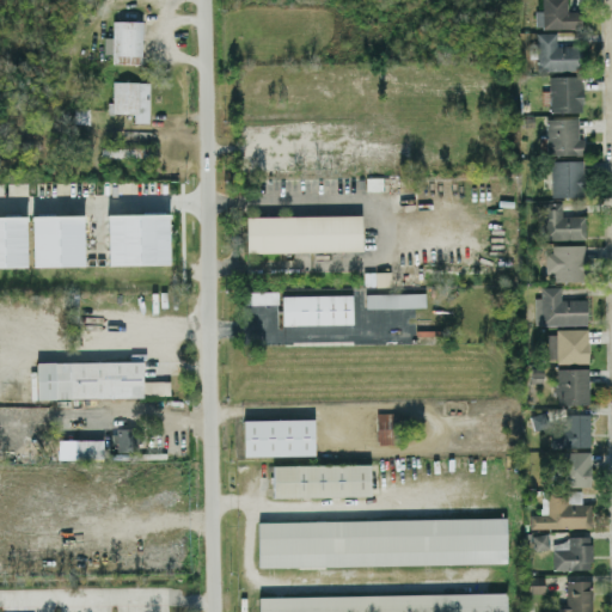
[(567,0),(542,0),(543,10),(536,10),(536,28),(581,26),(581,10),(568,11),(567,0)]
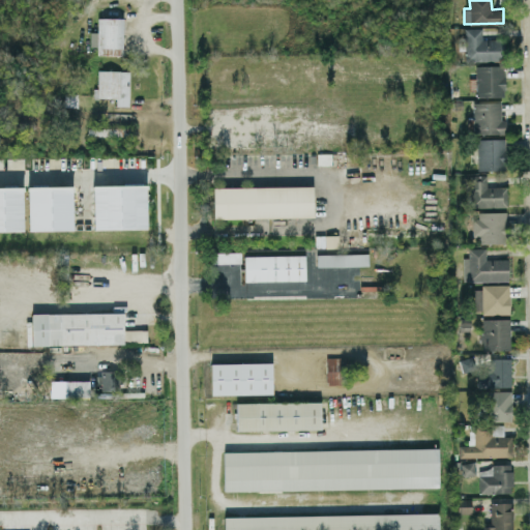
[(122,55),(123,18),(97,18),(97,55),(122,55)]
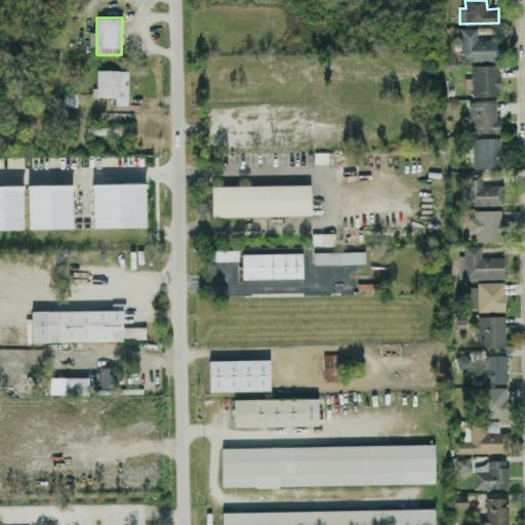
[(477,27),(460,28),(460,61),(495,59),(495,39),(478,39),(477,27)]
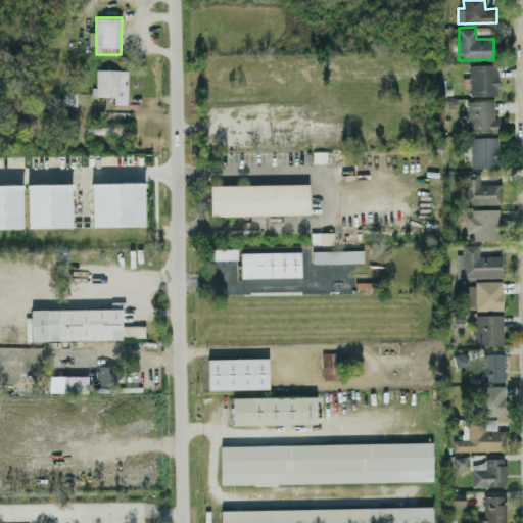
[(469,64),(470,95),(498,95),(497,63),(469,64)]
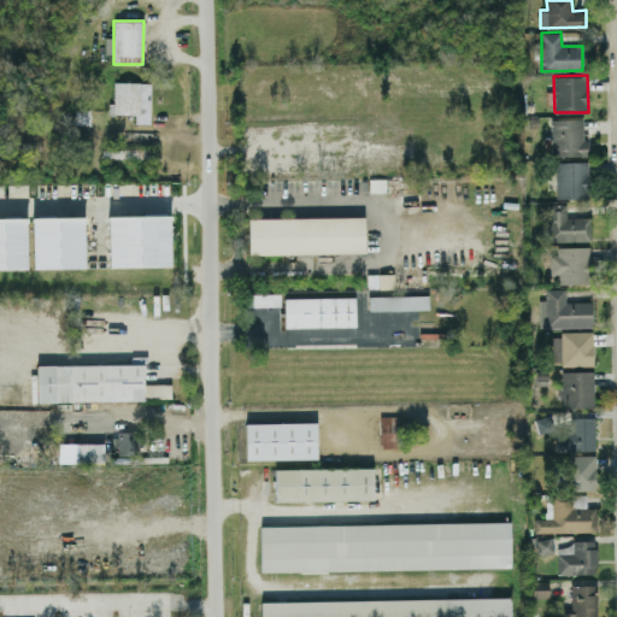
[(150,123),(151,82),(113,81),(113,104),(110,104),(109,113),(135,113),(135,123),(150,123)]
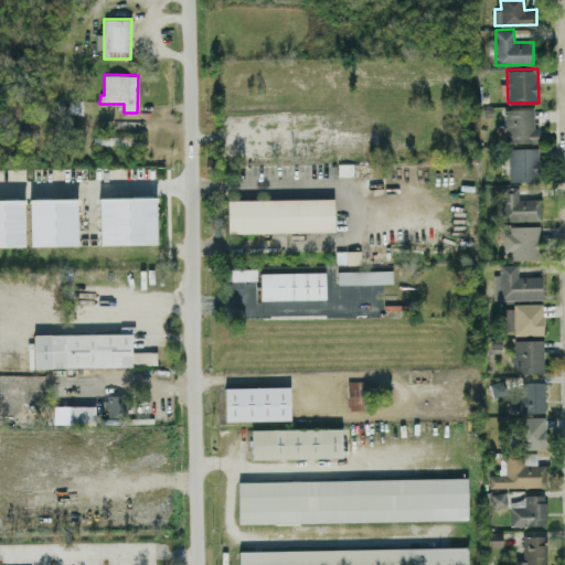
[(537,141),(537,127),(534,127),(534,108),(504,108),(505,142),(537,141)]
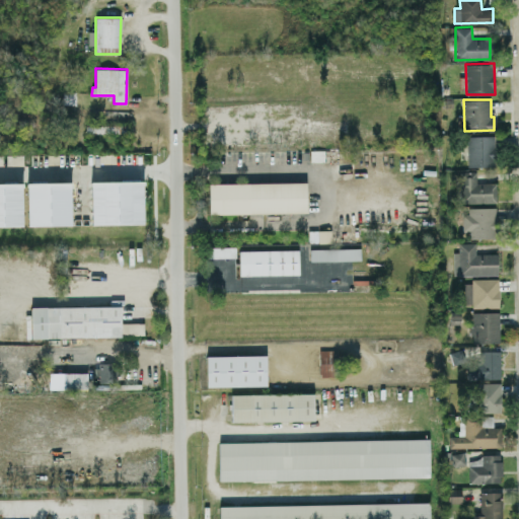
[(467,136),(467,166),(495,165),(495,135),(467,136)]
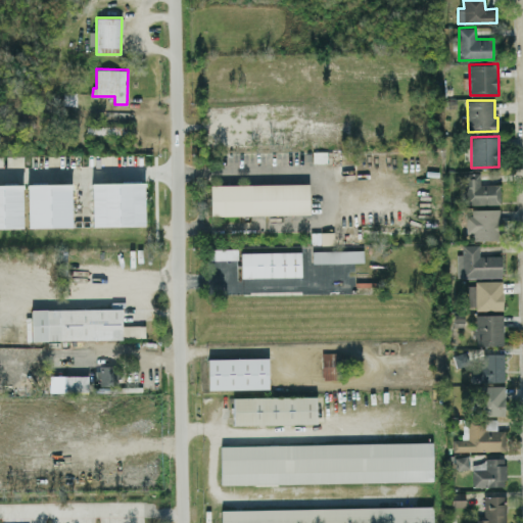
[(465,204),(502,203),(501,184),(480,184),(480,173),(464,173),(465,204)]
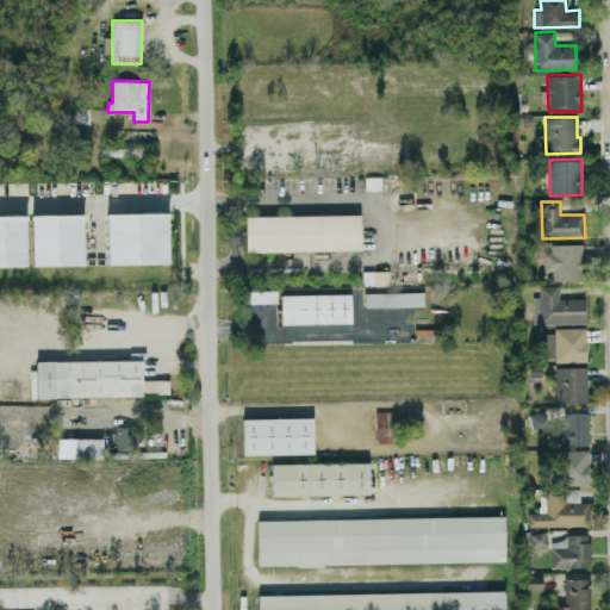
[(168,212),(107,213),(107,265),(169,263),(168,212)]
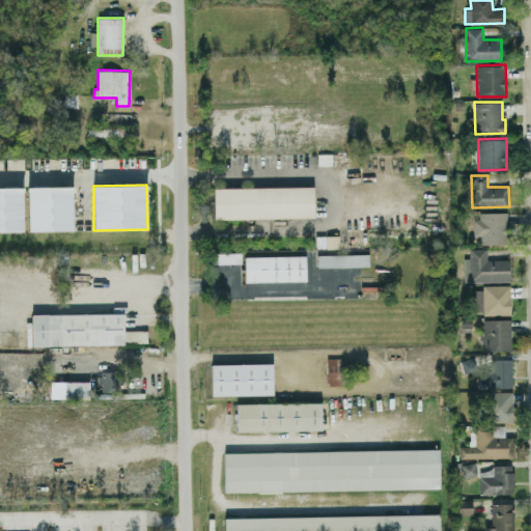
[(73,186),(27,187),(28,231),(73,230),(73,186)]
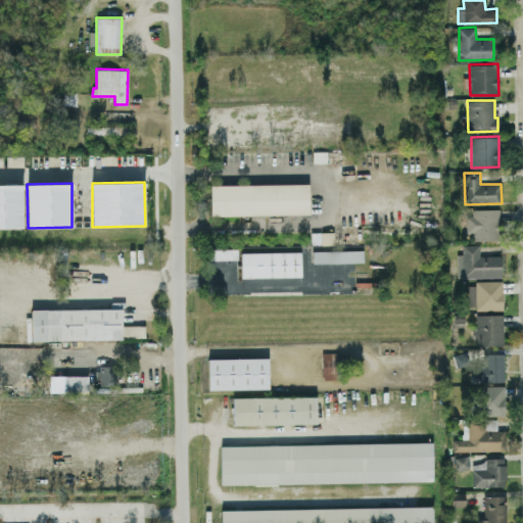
[(210,216),(308,214),(308,183),(210,185),(210,216)]
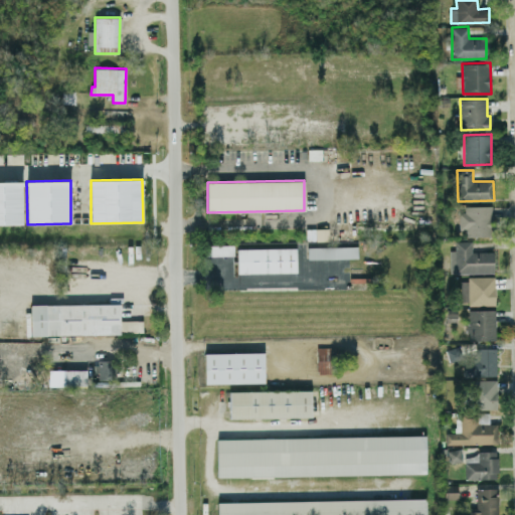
[(22,181),(0,181),(0,223),(22,224),(22,181)]
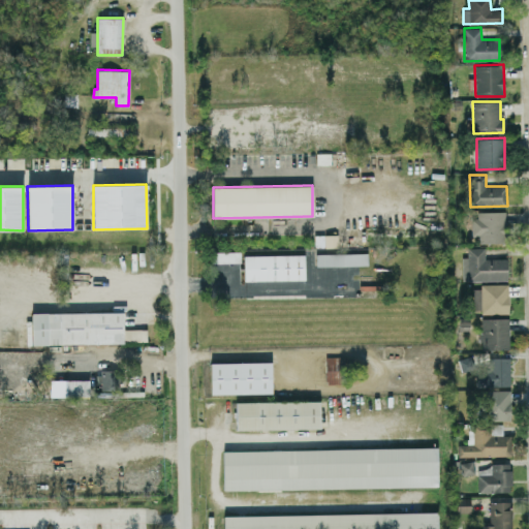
[(473,211),(473,236),(478,236),(478,243),(504,243),(504,212),(473,211)]
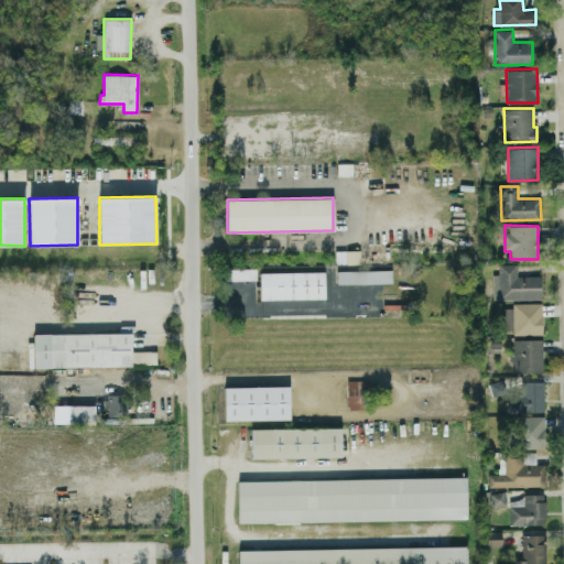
[(517,263),(498,263),(498,273),(492,273),(492,299),(541,297),(541,275),(517,275),(517,263)]
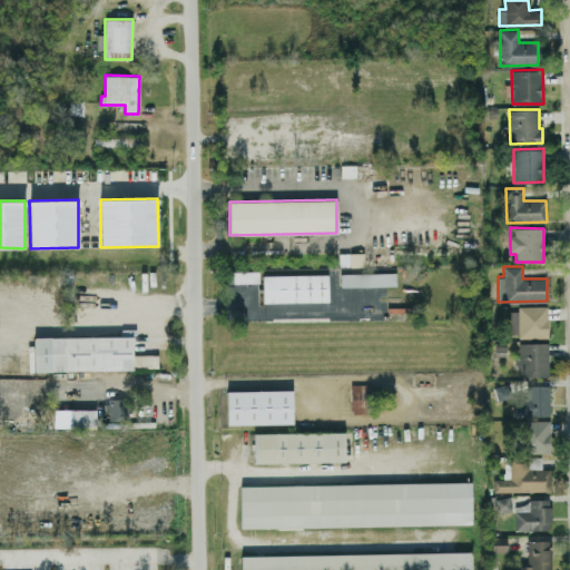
[(259,282),(259,271),(226,272),(226,283),(259,282)]
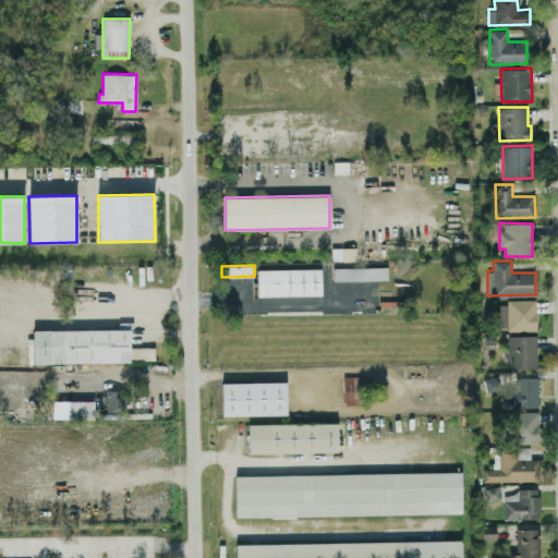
[(334,267),(334,281),(387,279),(387,266),(334,267)]
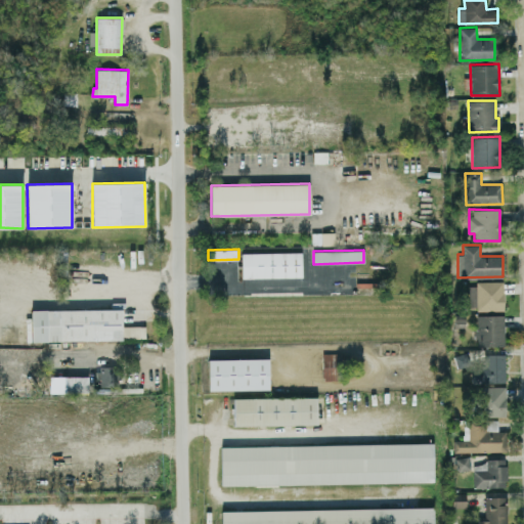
[(301,252),(242,252),(242,277),(301,276),(301,252)]
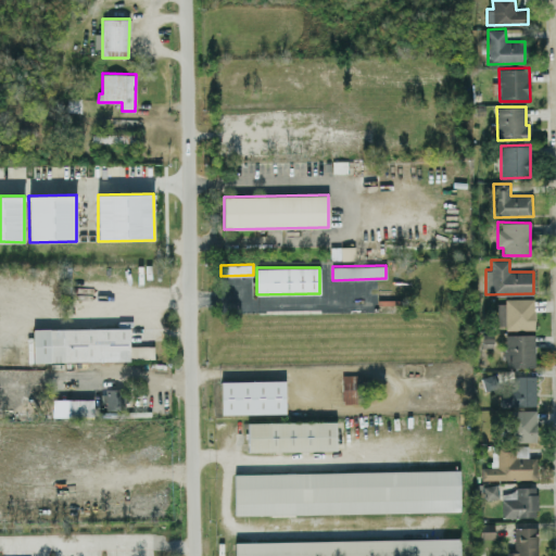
[(534,299),(496,300),(496,329),(534,328),(534,299)]
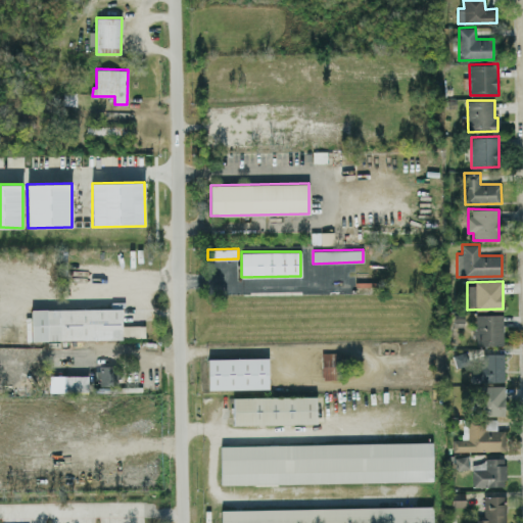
[(504,315),(475,314),(475,337),(477,337),(477,345),(503,345),(504,315)]
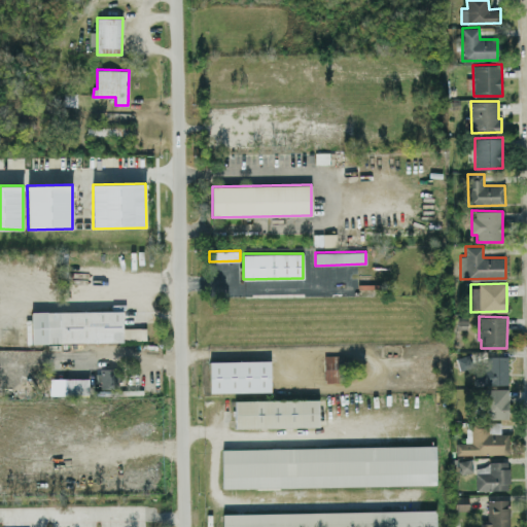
[(324,356),(325,382),(340,381),(339,355),(324,356)]
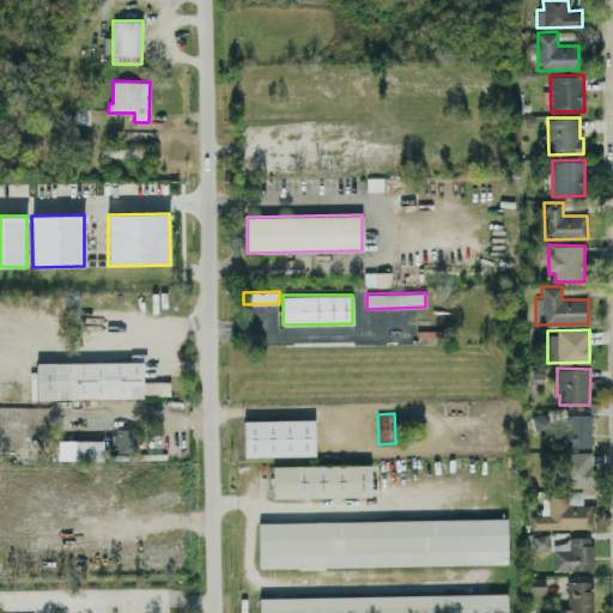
[(534,430),(548,428),(546,413),(532,416),(534,430)]
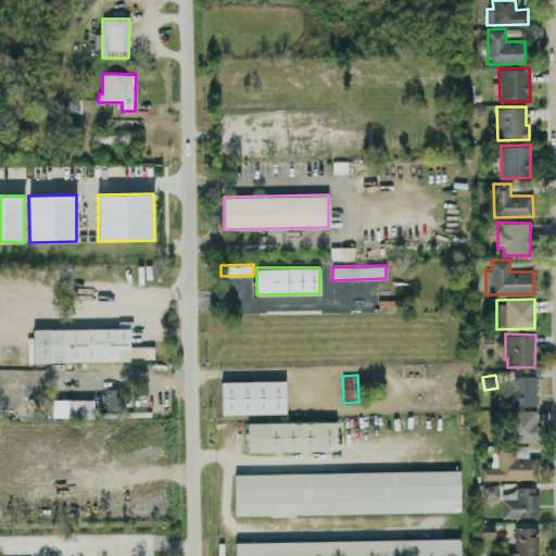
[(535,375),(515,376),(515,388),(500,389),(501,406),(536,405),(535,375)]
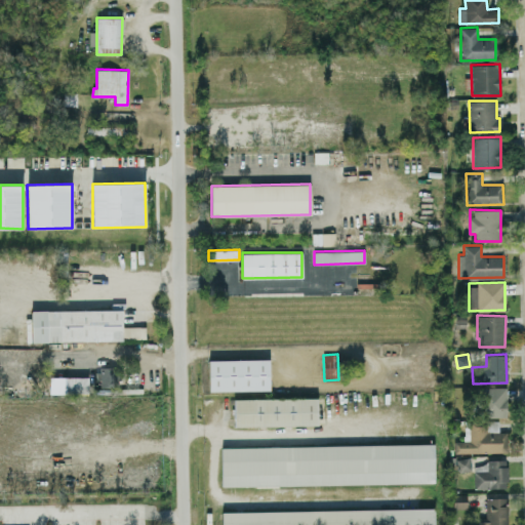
[(269,359),(208,360),(209,391),(270,390),(269,359)]
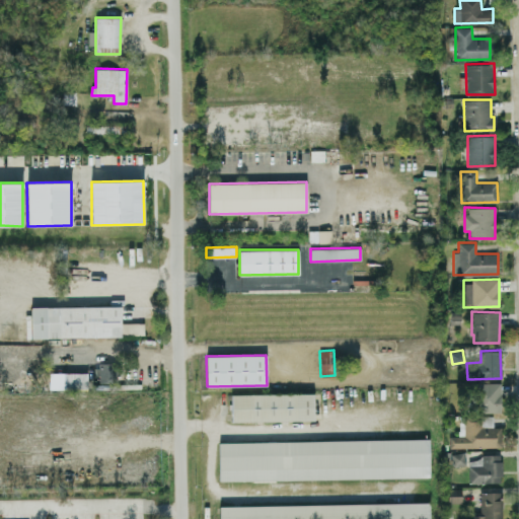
[(97,389),(116,388),(116,362),(96,363),(97,389)]
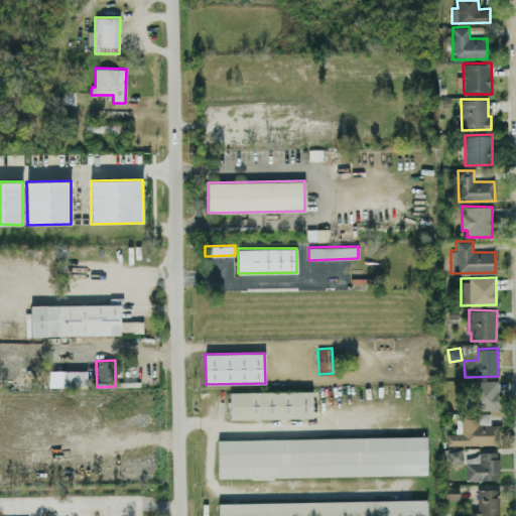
[(496,380),(471,381),(473,409),(497,409),(496,380)]
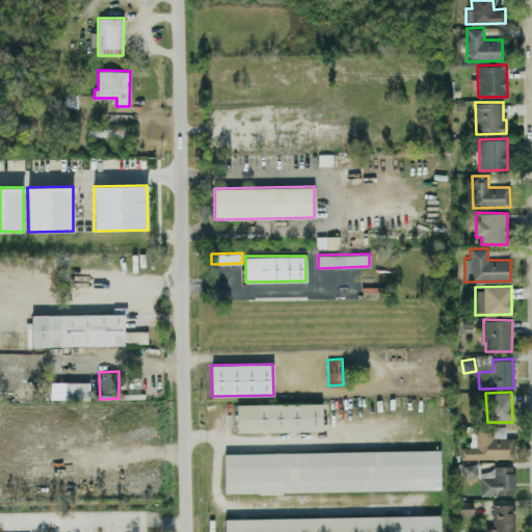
[(321,402),(237,404),(237,431),(322,430),(321,402)]
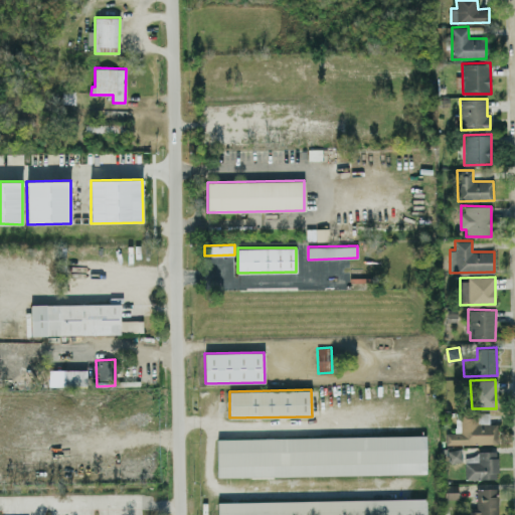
[(446,443),(498,444),(499,423),(489,422),(489,412),(456,412),(456,433),(446,433),(446,443)]
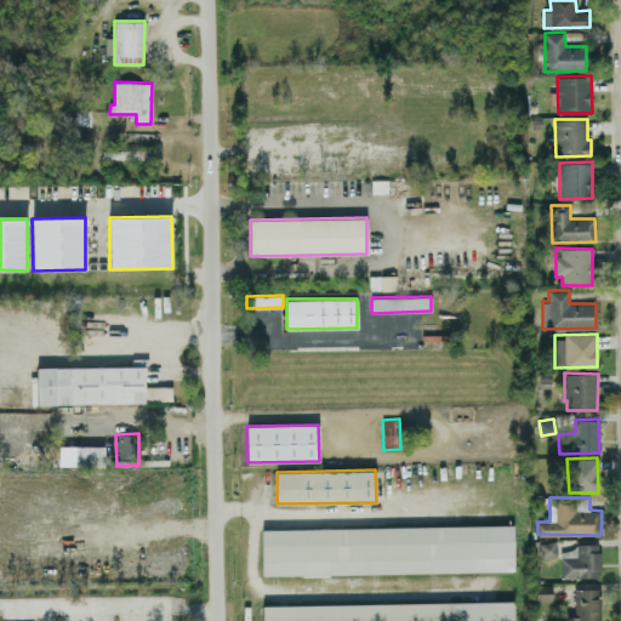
[(262,528),(262,574),(514,571),(513,525),(262,528)]
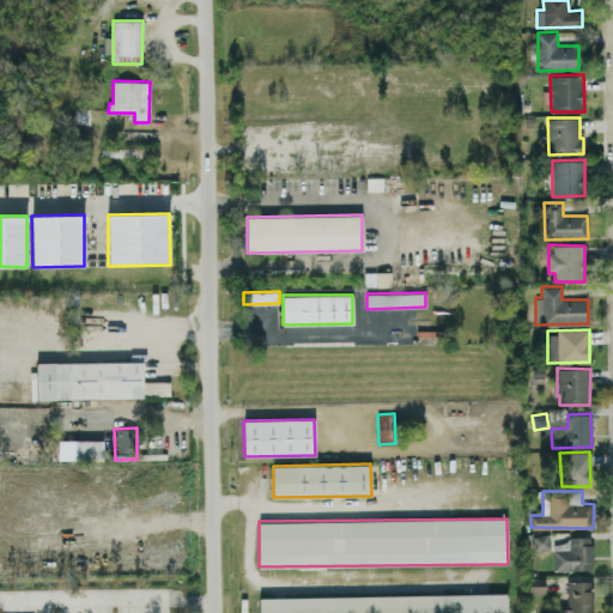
[(550,548),(548,534),(533,535),(534,550),(550,548)]
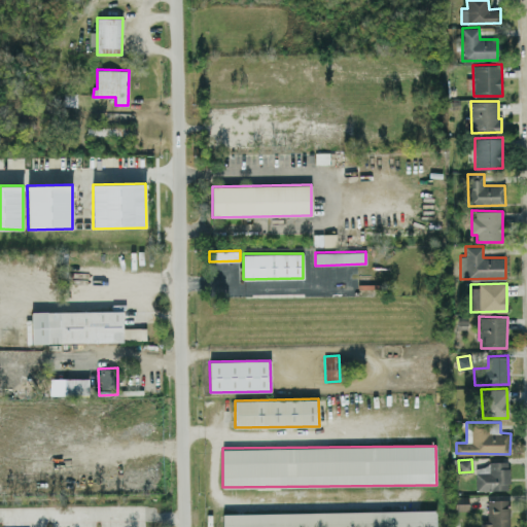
[(510,490),(510,461),(489,461),(489,472),(476,472),(476,490),(510,490)]
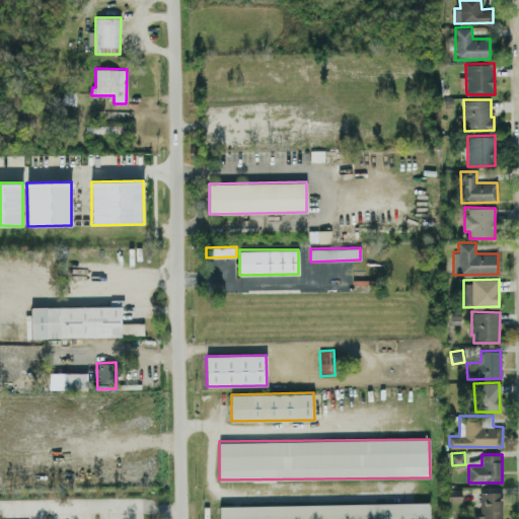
[(461,488),(448,489),(448,503),(461,503),(461,488)]
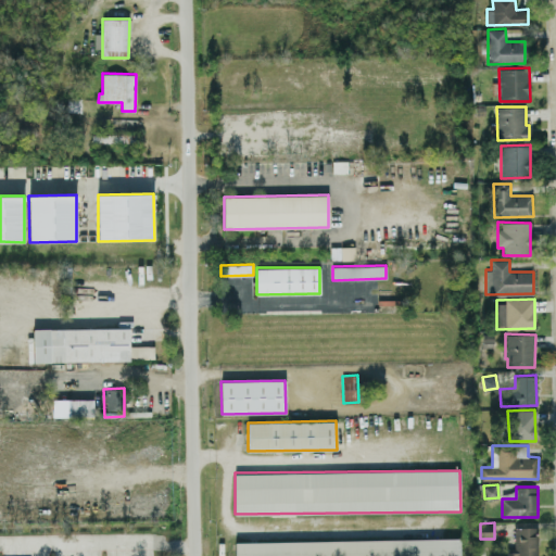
[(507,555),(536,555),(538,527),(515,527),(515,547),(507,547),(507,555)]
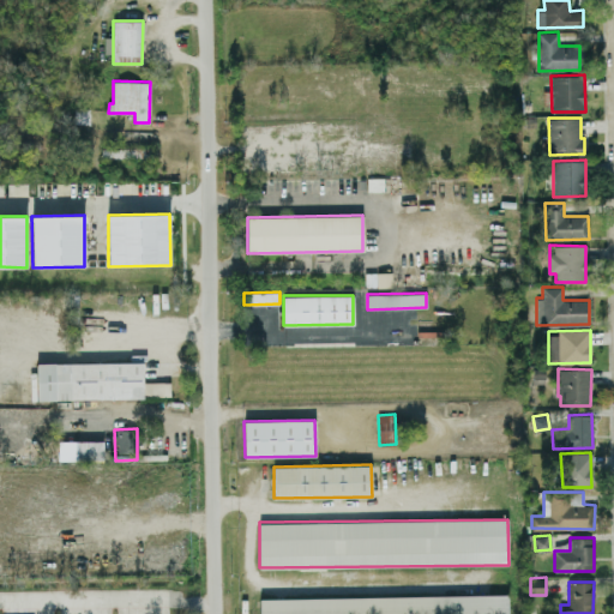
[(259,613),(507,613),(507,594),(259,599),(259,613)]
